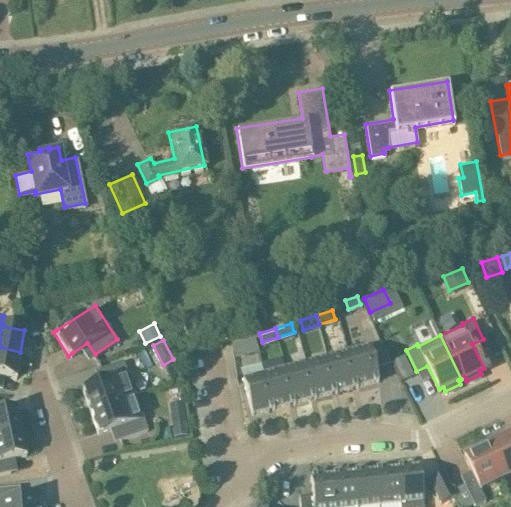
[(245,340),(232,344),(235,355),(248,352),(245,340)]
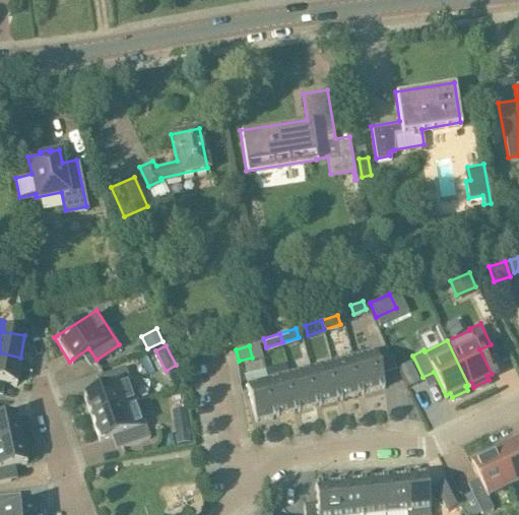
[(375,348),(352,355),(363,390),(384,384),(375,348)]
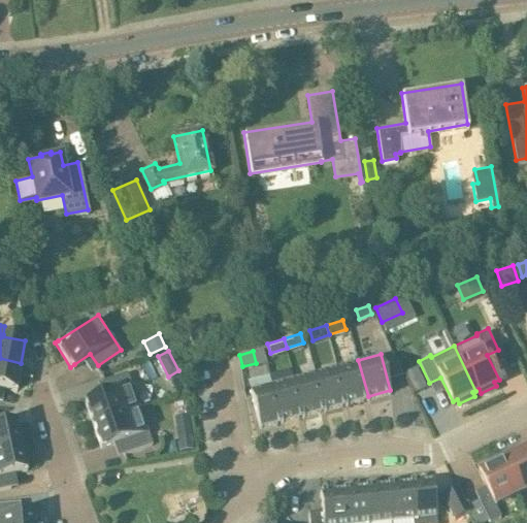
[(0,385),(15,389),(21,363),(0,358),(0,385)]
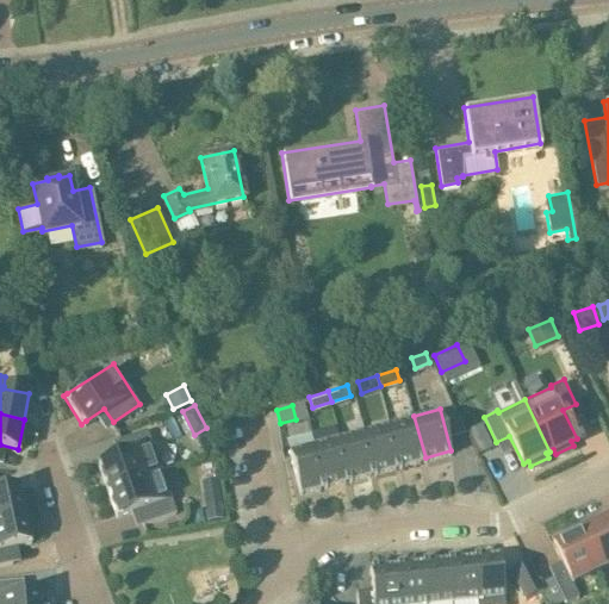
[(414,416),(390,423),(401,464),(426,458),(414,416)]
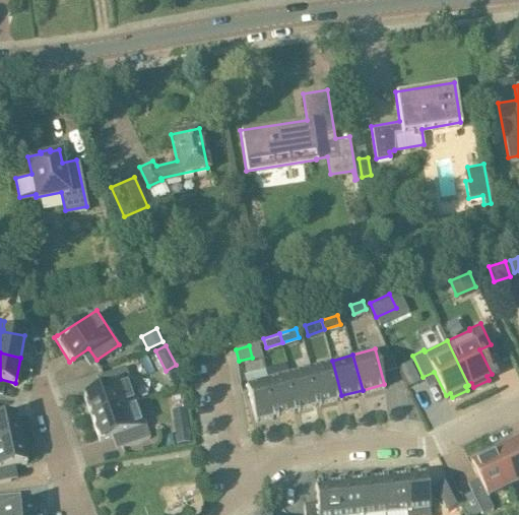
[(332,361),(311,366),(320,401),(341,395),(332,361)]
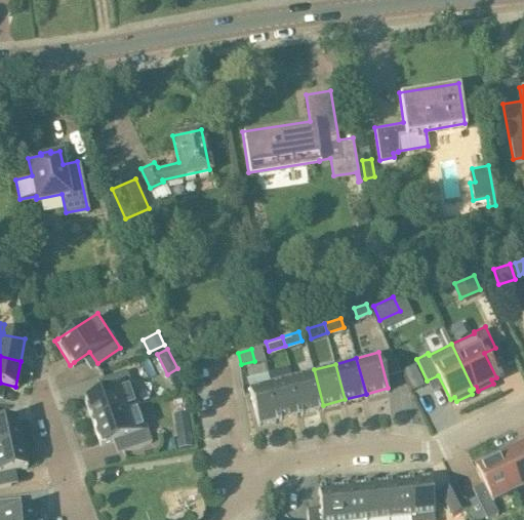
[(109,388),(85,396),(93,418),(137,403),(125,367),(104,374),(109,388)]
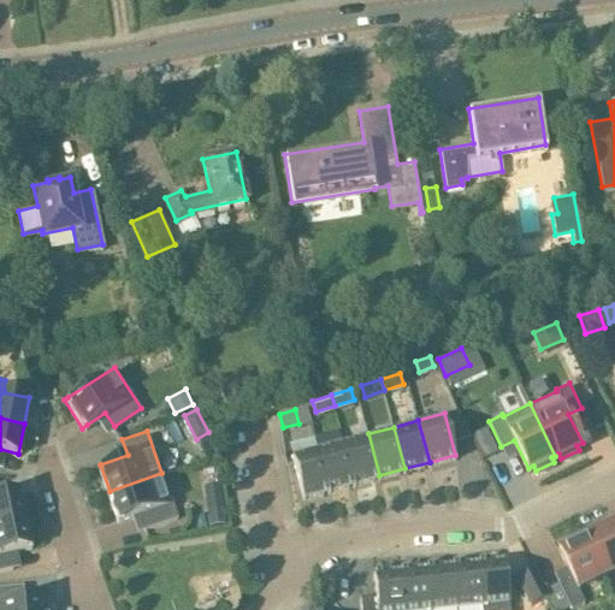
[(368,433),(343,440),(354,481),(379,475),(368,433)]
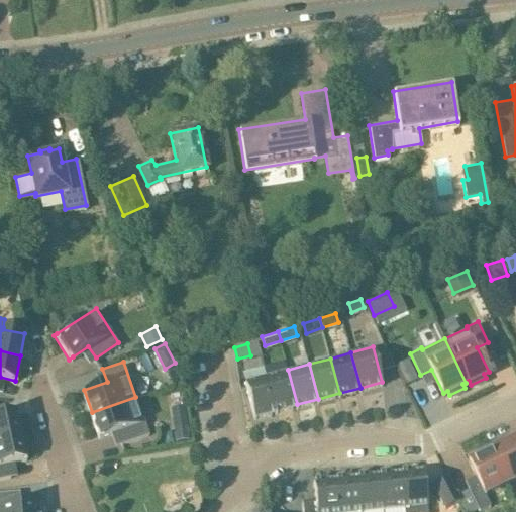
[(288,370),(267,375),(276,410),(297,404),(288,370)]
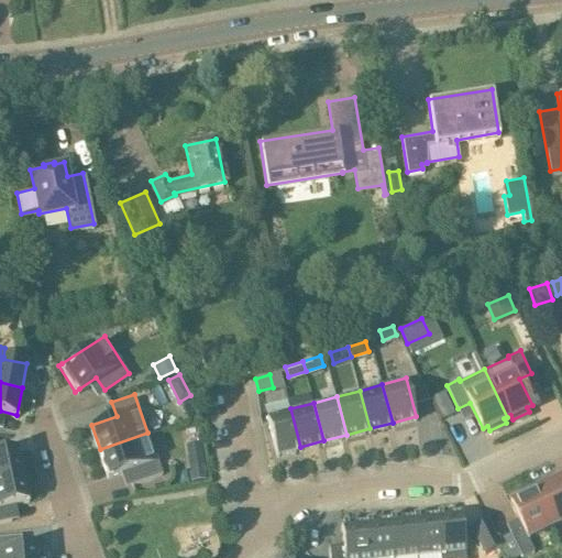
[(300,447),(290,408),(266,415),(276,452),(300,447)]
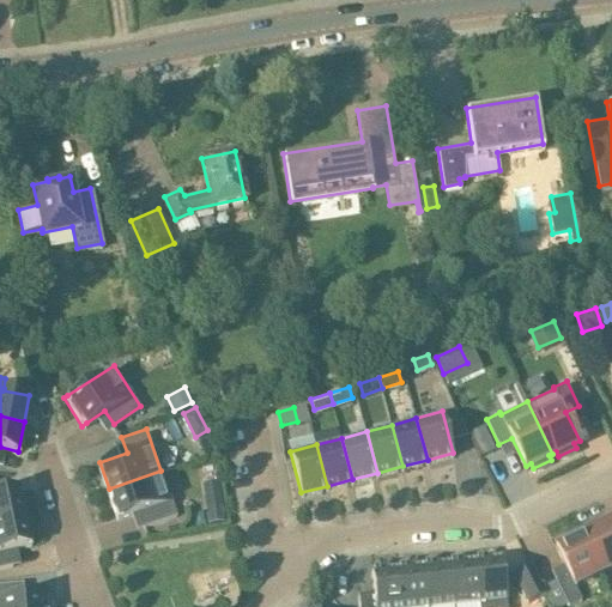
[(161,471),(109,489),(119,515),(140,508),(145,522),(175,511),(161,471)]
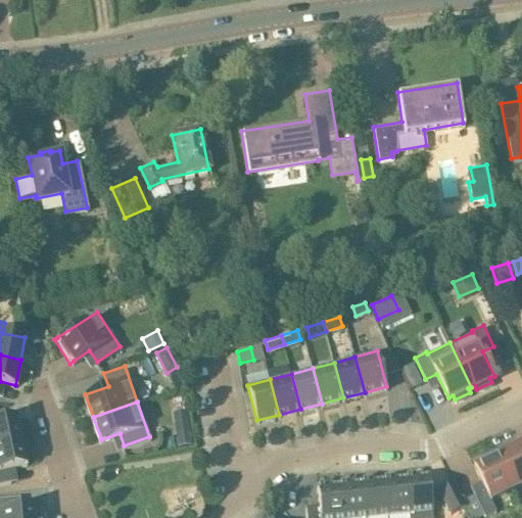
[(187,409),(173,412),(178,445),(193,442),(187,409)]
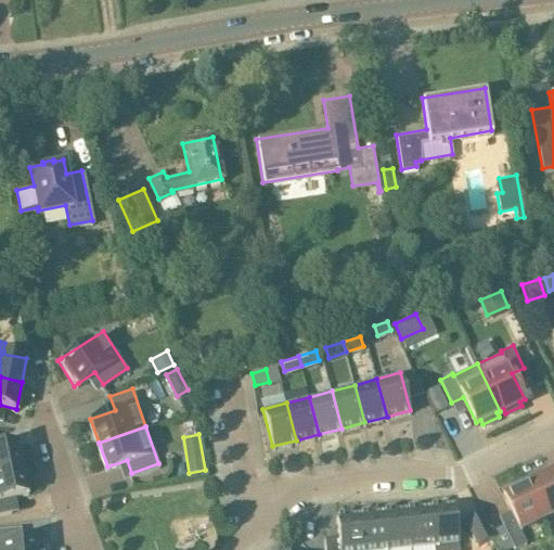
[(0,470),(22,465),(16,440),(0,444),(0,470)]
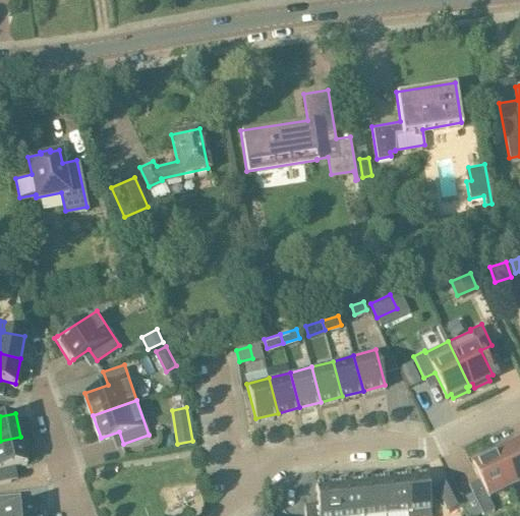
[(20,437),(0,441),(0,479),(11,477),(9,464),(25,460),(20,437)]
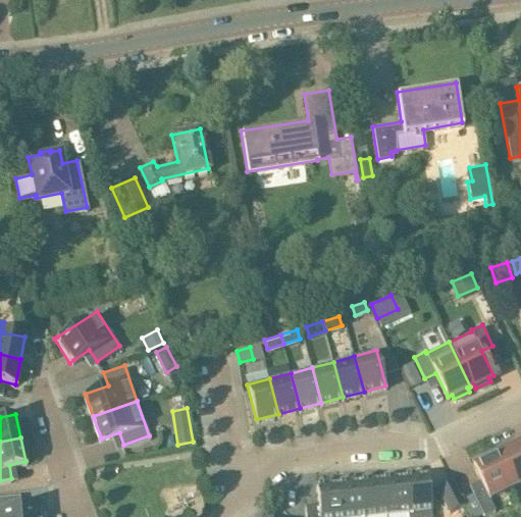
[(498,450),(495,451),(511,485),(520,480),(520,447),(518,441),(513,443),(511,438),(497,446),(498,450)]
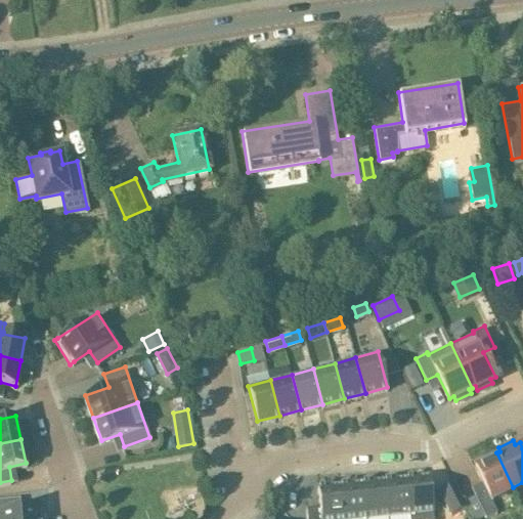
[(513,487),(496,452),(493,455),(491,450),(476,458),(478,462),(474,464),(485,488),(474,493),(485,516),(496,510),(490,499),(513,487)]
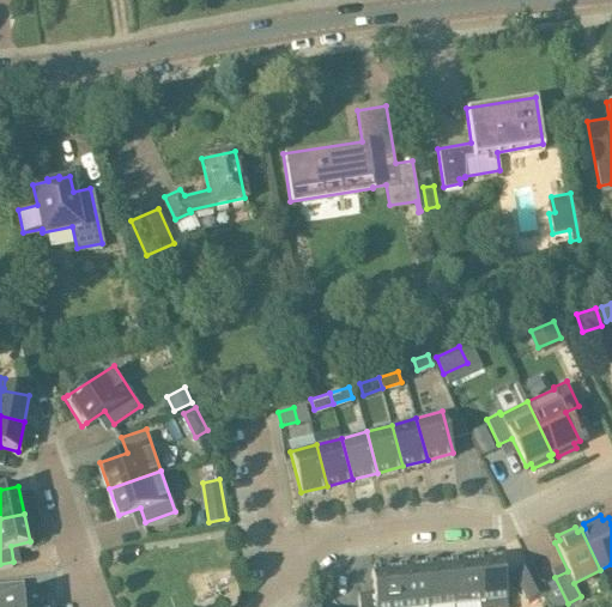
[(502,554),(476,557),(479,600),(479,606),(507,606),(507,596),(502,554)]
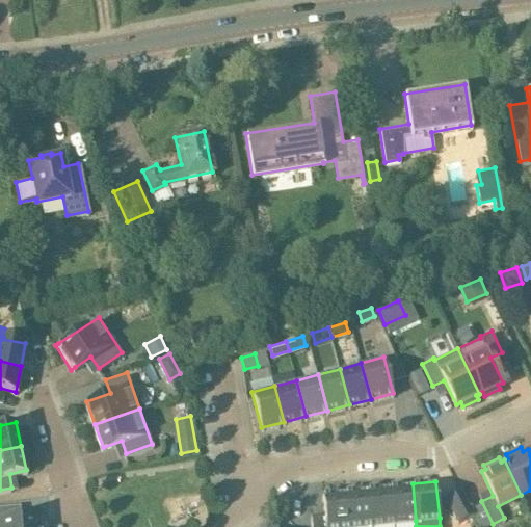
[(413,483),(390,486),(394,523),(416,521),(413,483)]
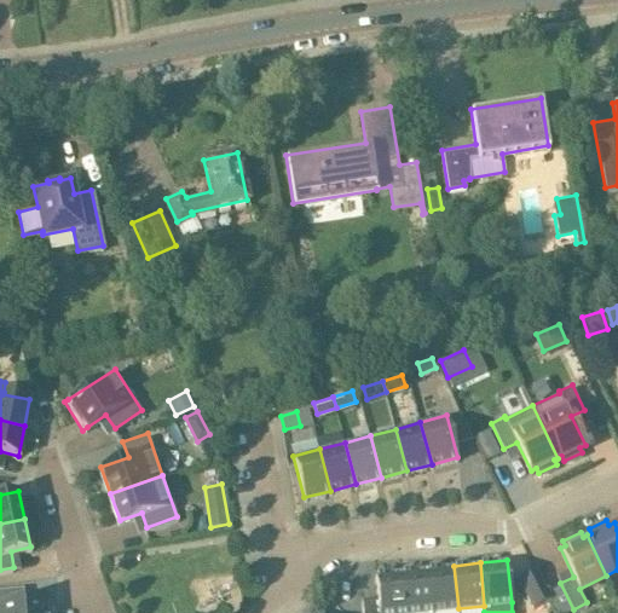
[(454,566),(428,568),(432,611),(458,608),(454,566)]
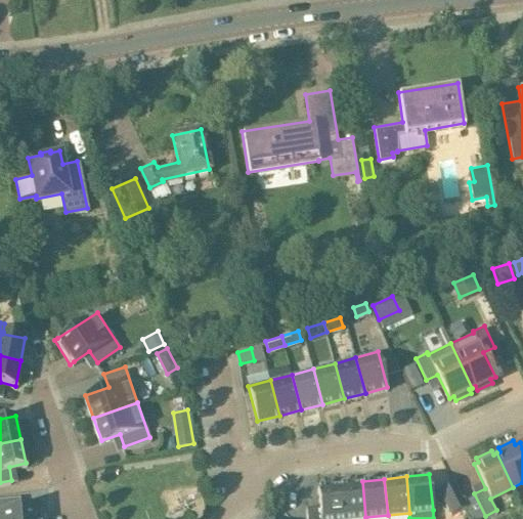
[(466,506),(452,480),(438,487),(450,513),(466,506)]
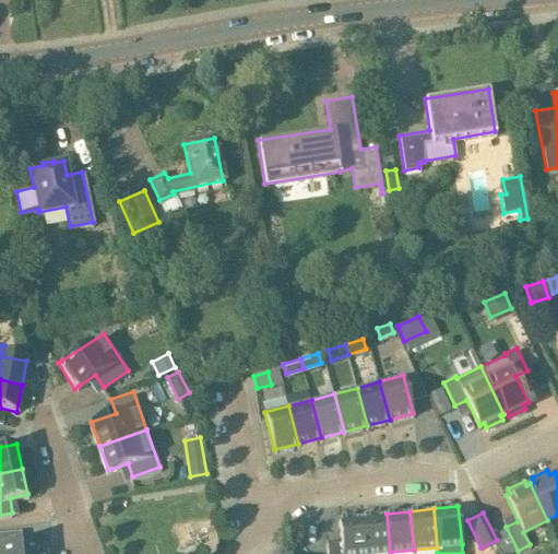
[(387,514),(363,516),(366,553),(371,553),(390,552),(387,514)]
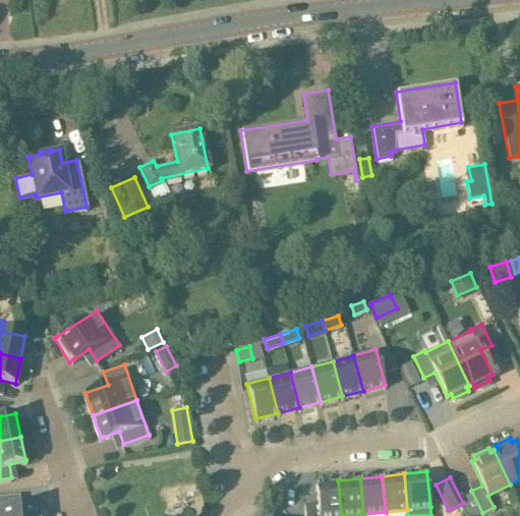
[(341,515),(338,480),(315,482),(318,502),(304,503),(304,515),(341,515)]
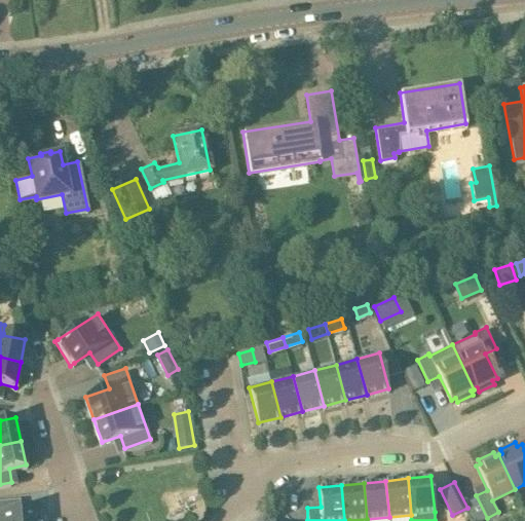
[(13,497),(0,497),(0,520),(33,520),(32,509),(15,511),(13,497)]
